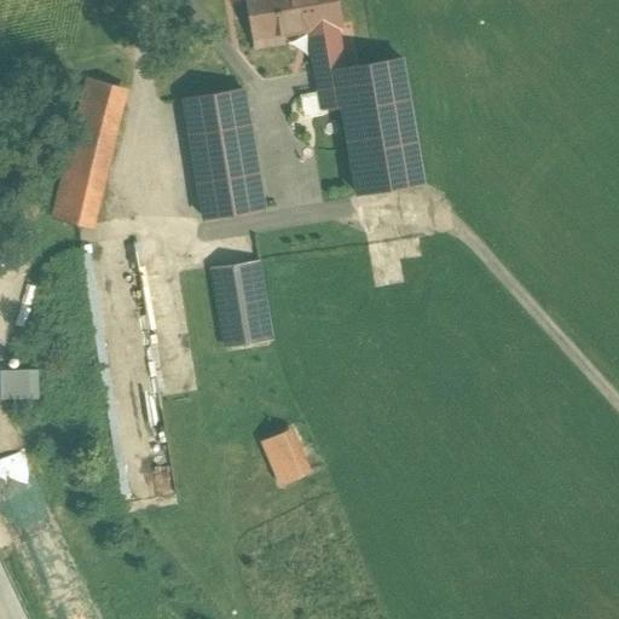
[(248,0),(255,40),(310,30),(323,109),(342,106),(336,70),(345,69),(337,25),(340,24),(335,0),(248,0)]
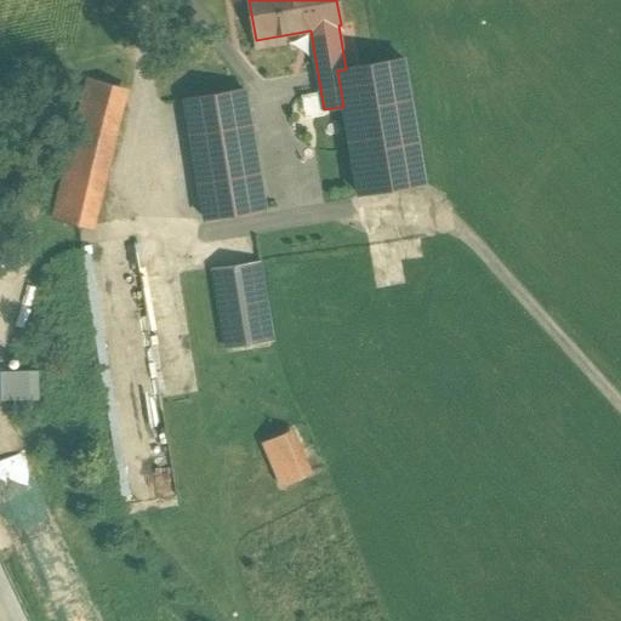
[(337,70),(343,107),(359,195),(425,183),(404,60),(379,63),(346,69),(337,70)]
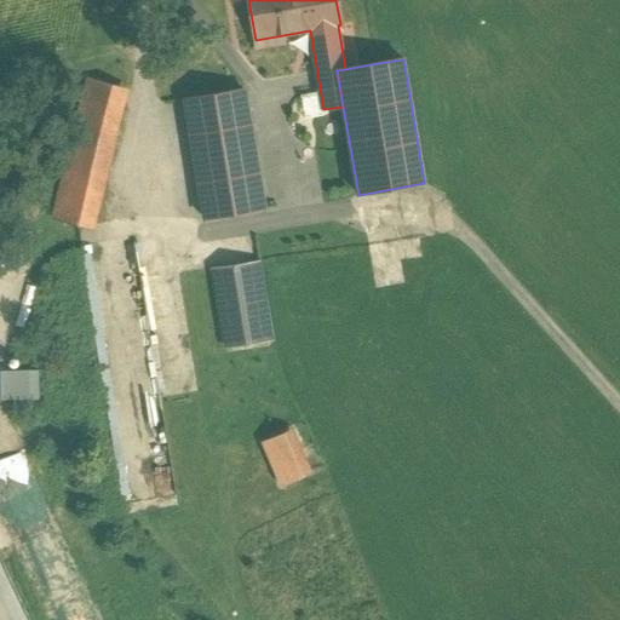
[(114,85),(89,78),(53,219),(78,225),(114,85)]
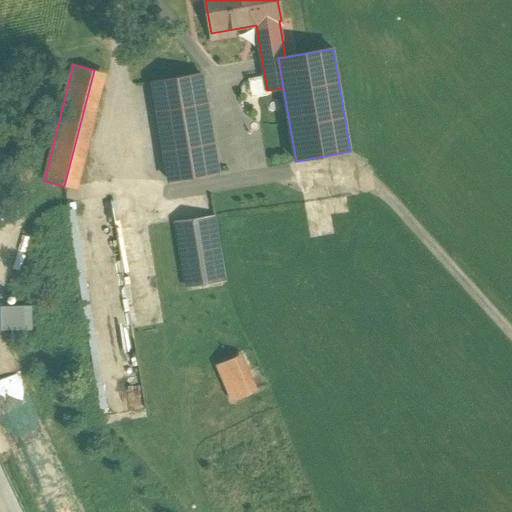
[(166,183),(218,176),(202,75),(151,83),(166,183)]
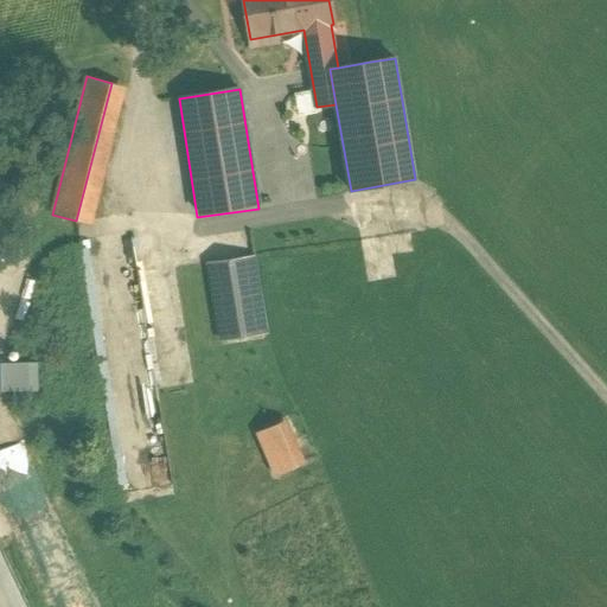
[(253,257),(210,264),(222,340),(264,333),(253,257)]
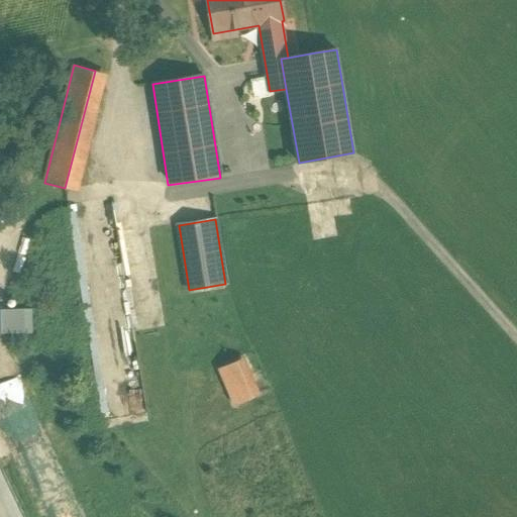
[(23,333),(23,310),(3,310),(3,334),(23,333)]
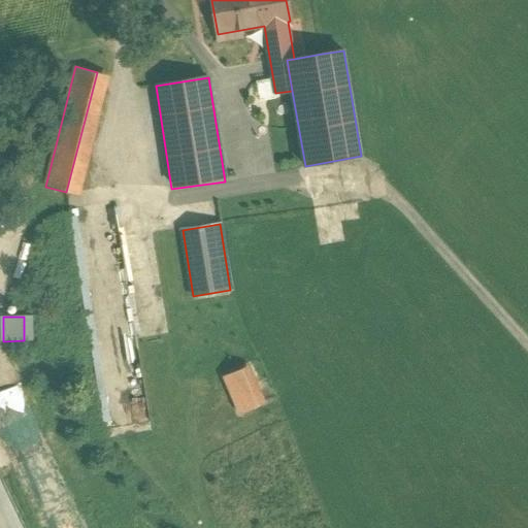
[(265,403),(250,368),(223,381),(238,416),(265,403)]
